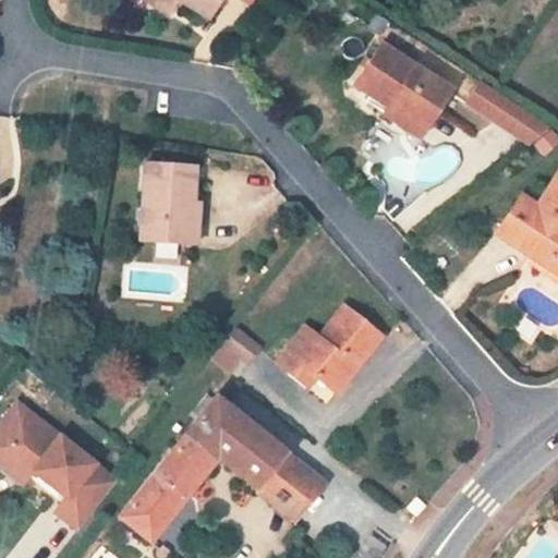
[(150,0),(169,12),(176,0),(178,0),(208,19),(219,0),(246,0),(250,2),(251,0),(150,0)]
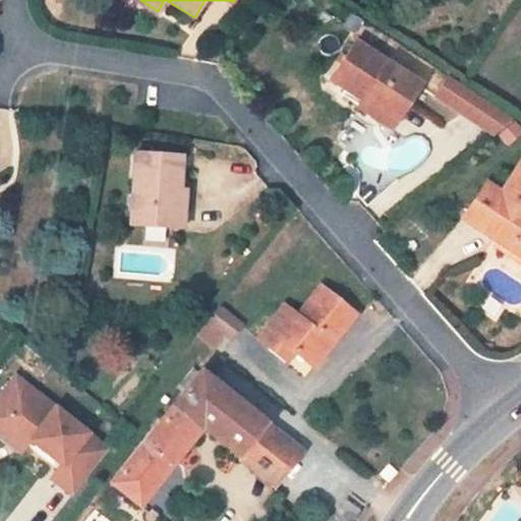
[(419,84),(355,42),(330,79),(361,100),(357,106),(390,127),(419,84)]
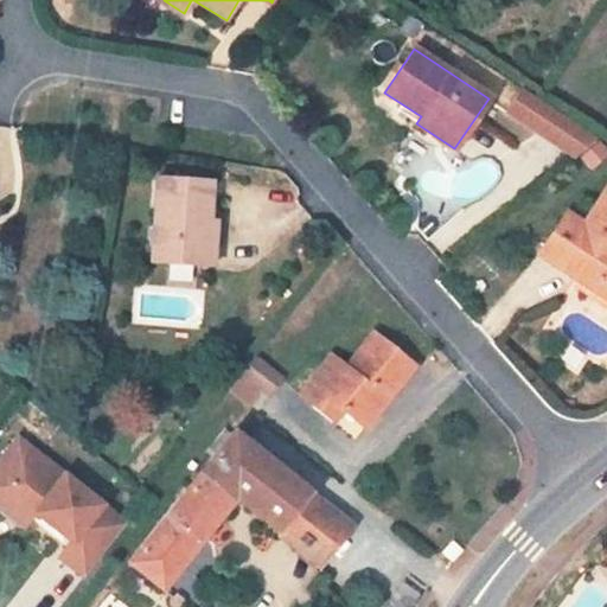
[(523,90),(511,107),(542,128),(554,110),(534,97),(523,90)]
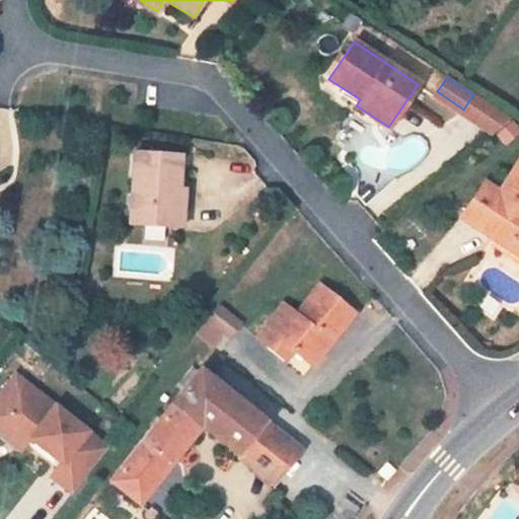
[(437,91),(434,97),(460,115),(492,136),(510,119),(473,94),(463,109),(437,91)]
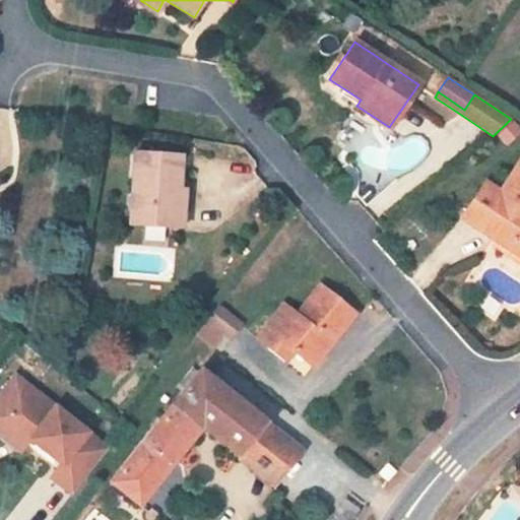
[(181,155),(134,151),(129,224),(170,228),(172,189),(178,190),(181,155)]
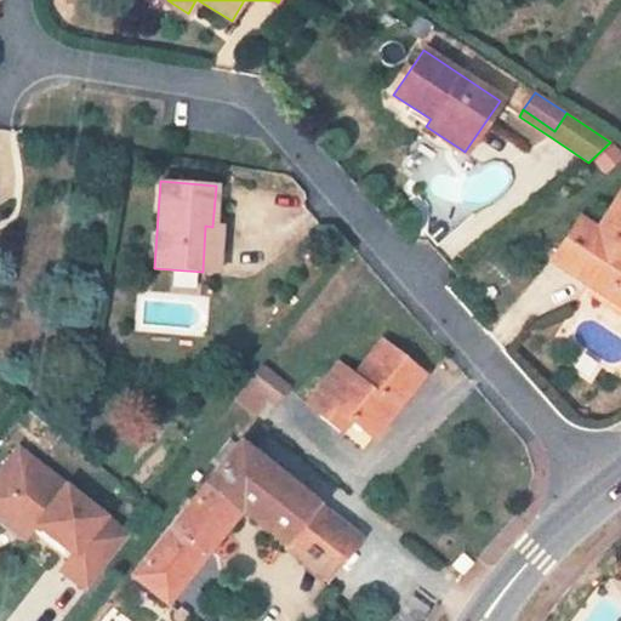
[(620,193),(598,231),(579,220),(552,260),(590,284),(597,272),(611,281),(608,286),(620,295),(620,193)]
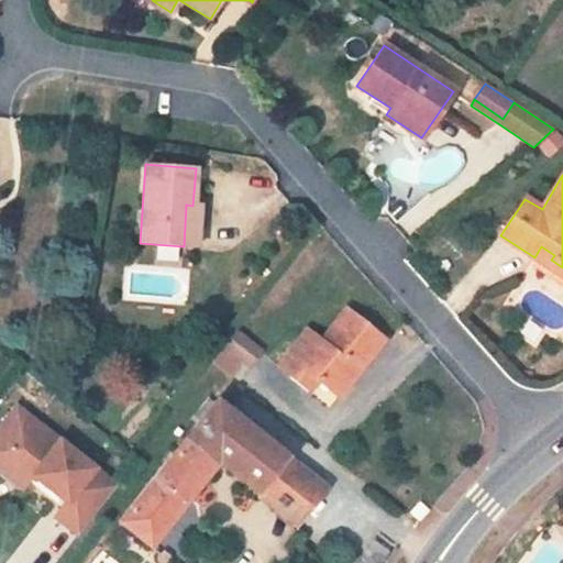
[(192,206),(186,205),(184,246),(197,247),(199,206),(192,206)]
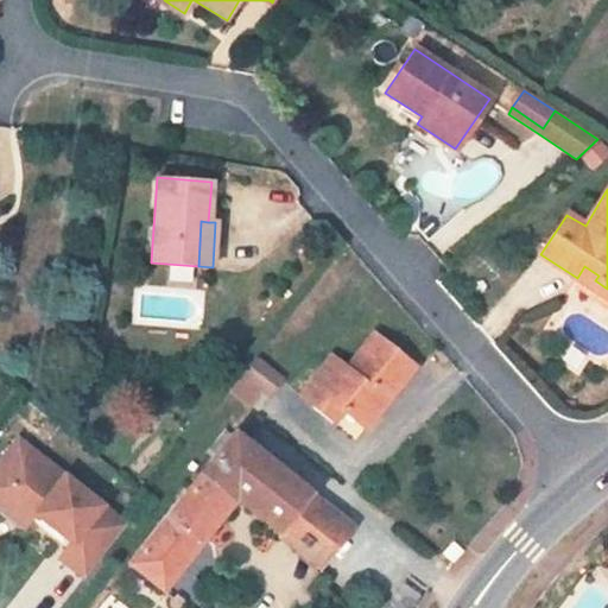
[(599,276),(584,266),(577,278),(607,298),(607,289),(595,280),(599,276)]
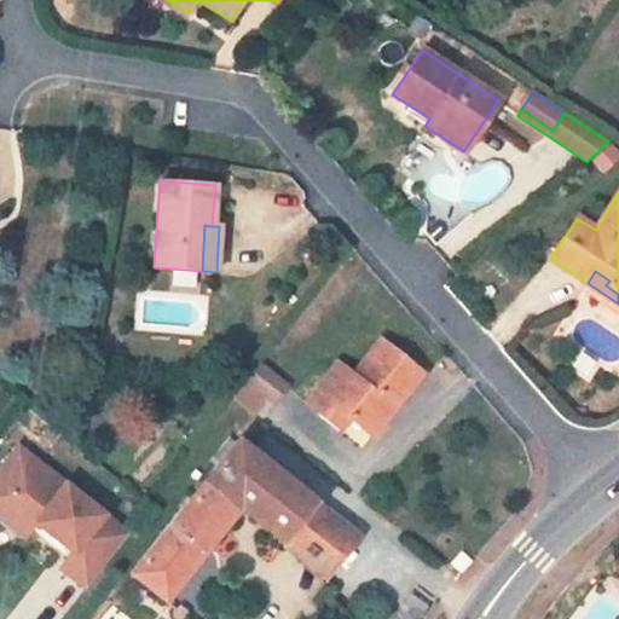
[(422,374),(380,340),(352,376),(337,363),(306,403),(347,435),(356,424),(364,432),(382,409),(389,415),(422,374)]
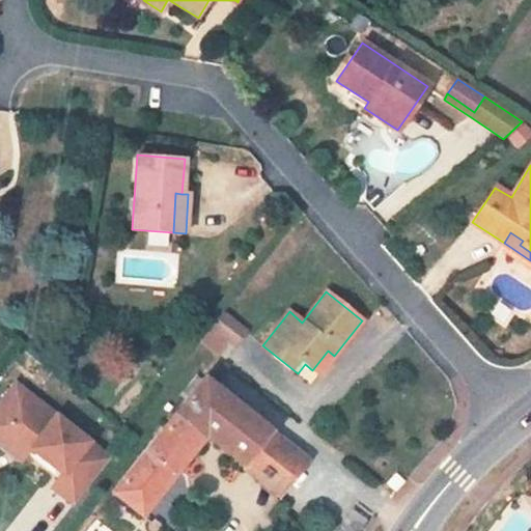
[(246,332),(224,313),(213,327),(235,345),(246,332)]
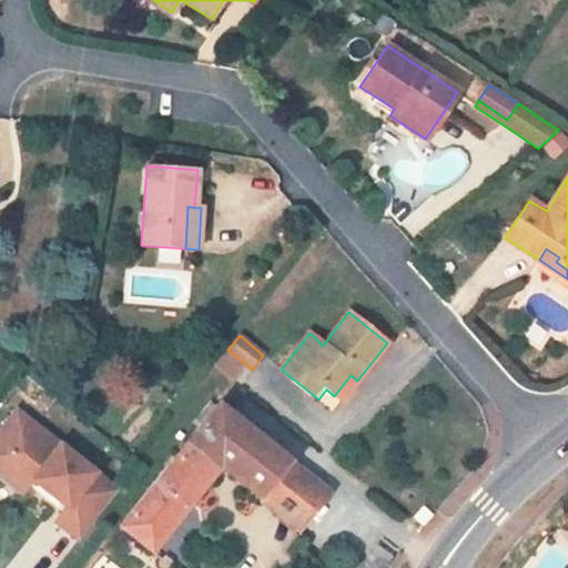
[(357,381),(351,375),(334,396),(341,401),(357,381)]
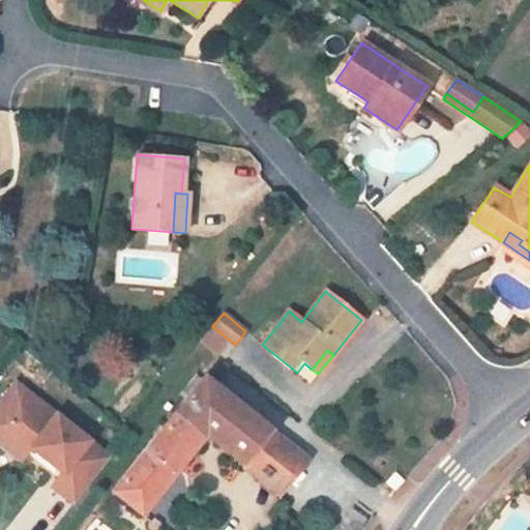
[(304,460),(202,378),(112,491),(102,502),(110,508),(120,498),(139,513),(203,435),(277,494),(304,460)]
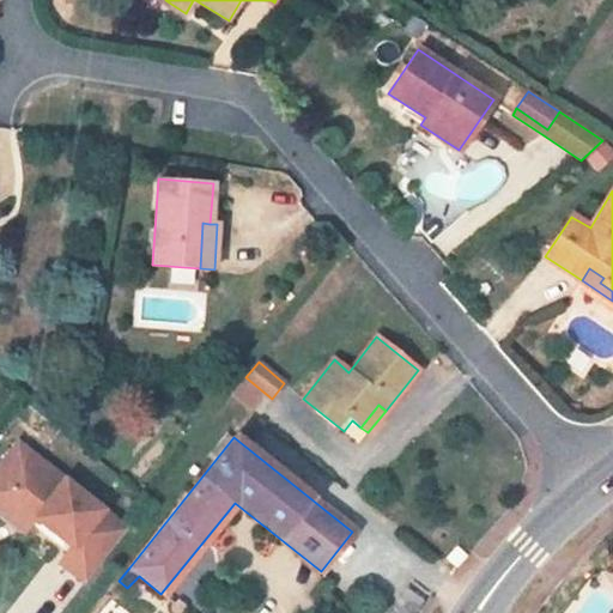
[(18,443),(0,467),(0,515),(24,534),(36,519),(72,547),(60,563),(85,583),(127,530),(18,443)]
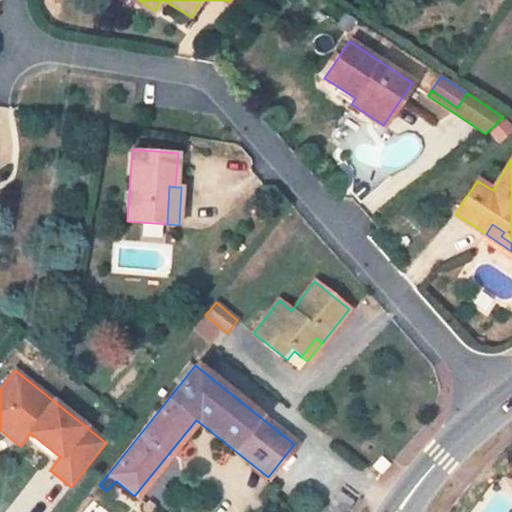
[(27,441),(21,449),(45,466),(51,458),(27,441)]
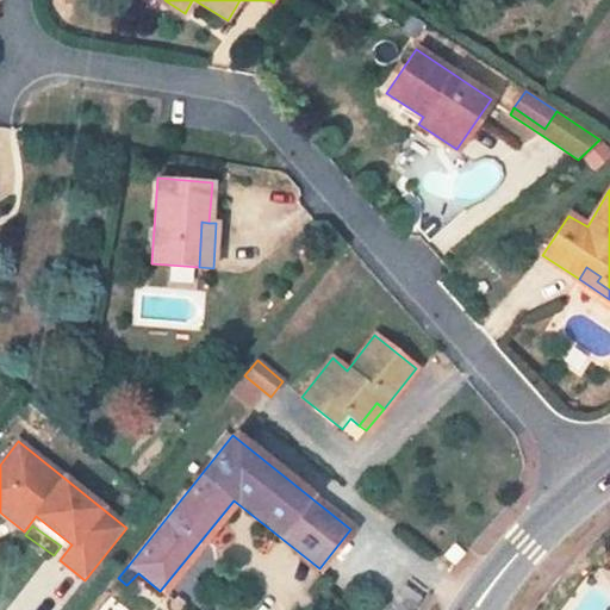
[(406,585),(385,609),(410,609),(421,597),(406,585)]
